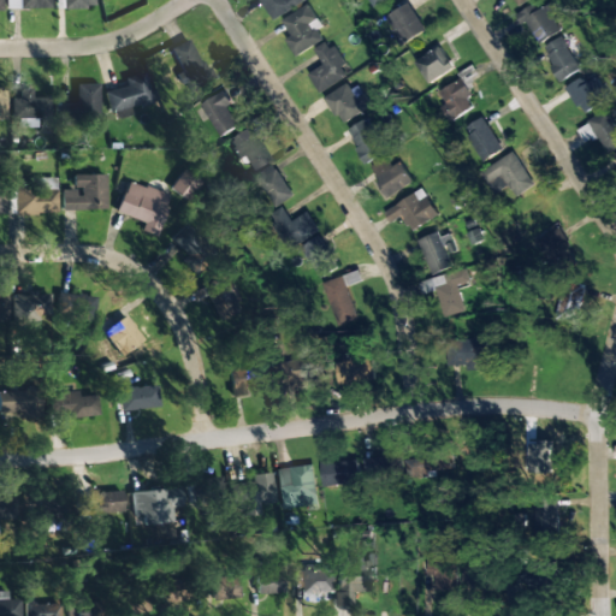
[(4,0),(5,10),(49,9),(48,0),(4,0)]
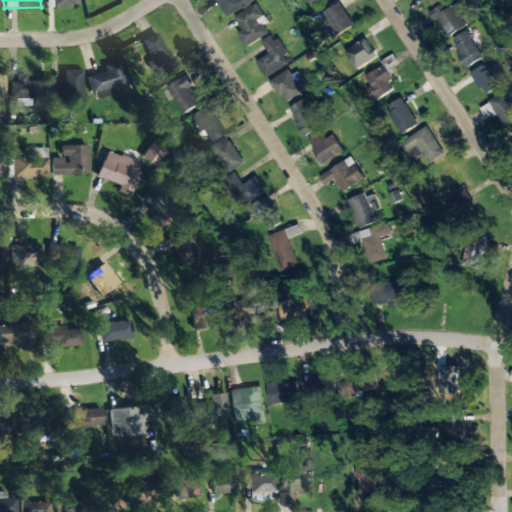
[(78,6),(78,0),(45,0),(46,8),(78,6)]
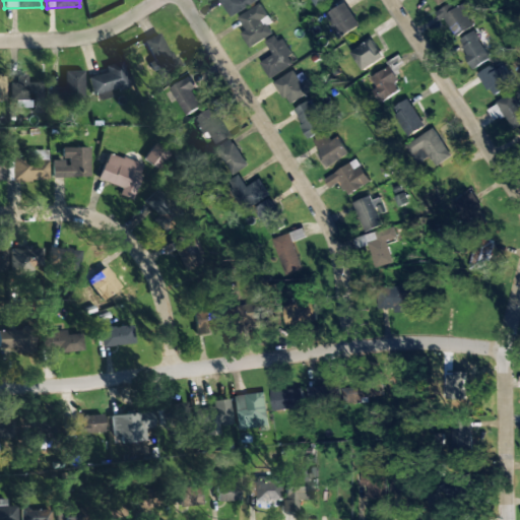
[(261,0),(220,0),(230,17),(261,0)]
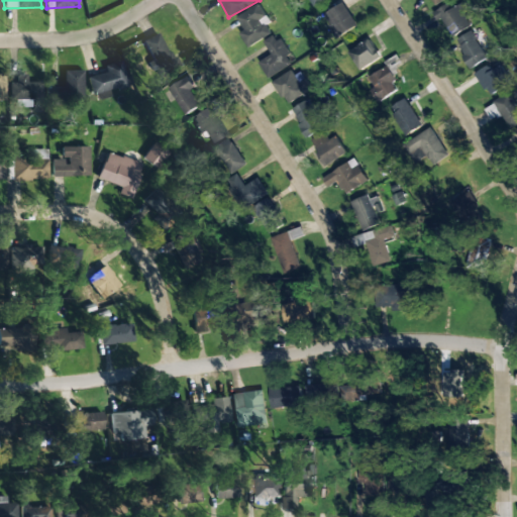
[(471,26),(466,18),(471,16),(463,2),(450,8),(448,4),(436,10),(449,36),(471,26)]
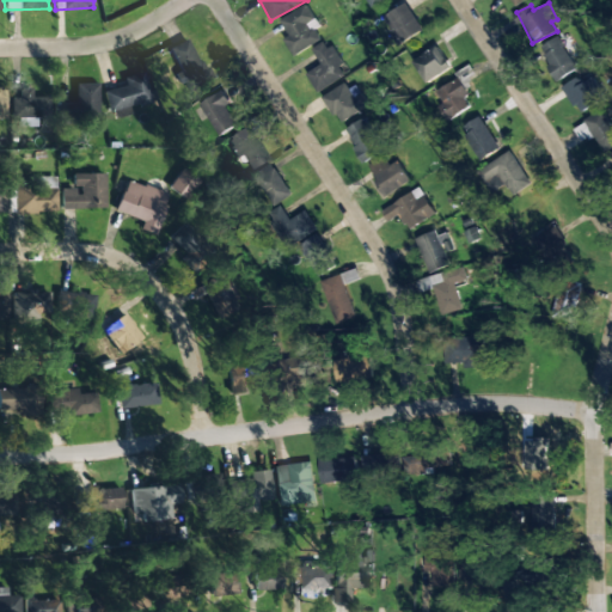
[(401,46),(423,30),(407,4),(383,18),(401,46)]
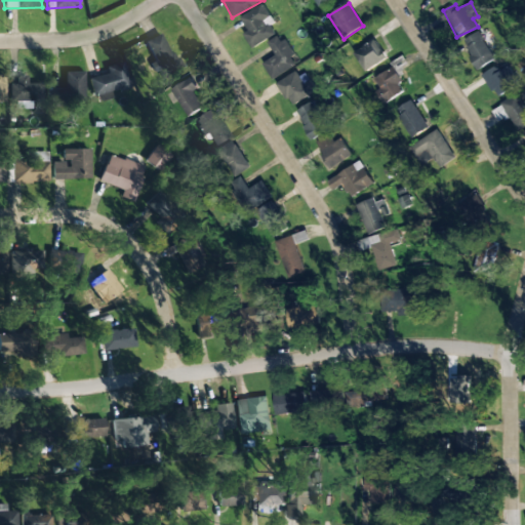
[(240,16),(248,32),(243,34),(251,48),(276,35),(271,26),(274,24),(264,4),(240,16)]
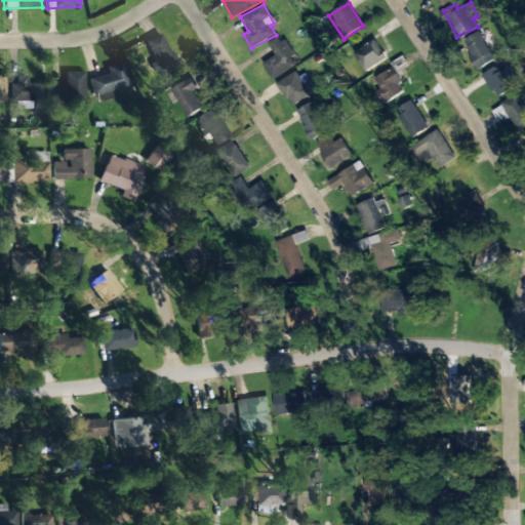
[(494,61),(480,32),(463,40),(478,69),(494,61)]
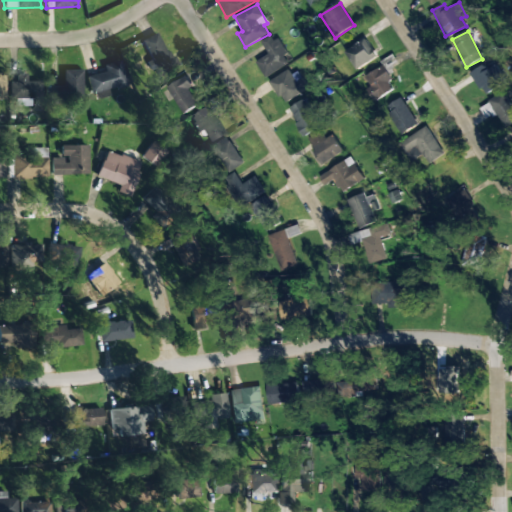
[(174,68),(158,32),(139,40),(156,76),(174,68)]
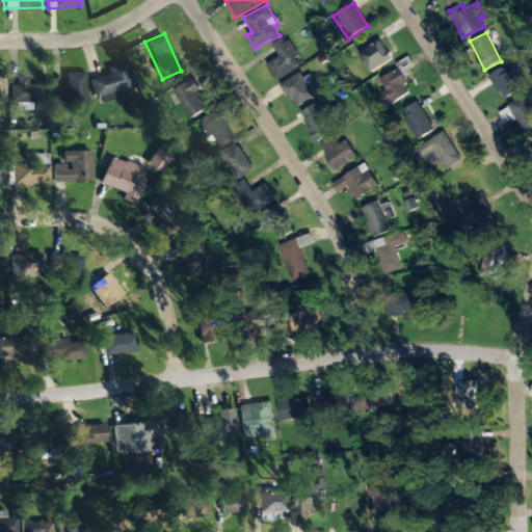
[(302,63),(284,35),(271,44),(280,56),(266,64),(277,81),(302,63)]
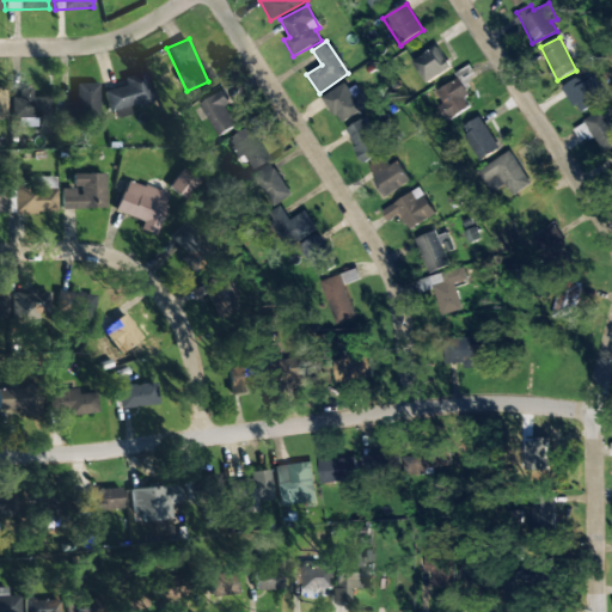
[(451,68),(438,46),(414,61),(427,84),(451,68)]
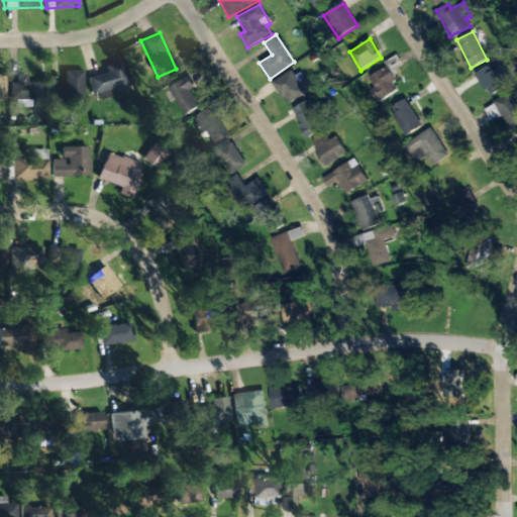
[(120,62),(104,66),(105,73),(87,77),(91,94),(96,93),(98,99),(109,97),(108,91),(126,87),(120,62)]
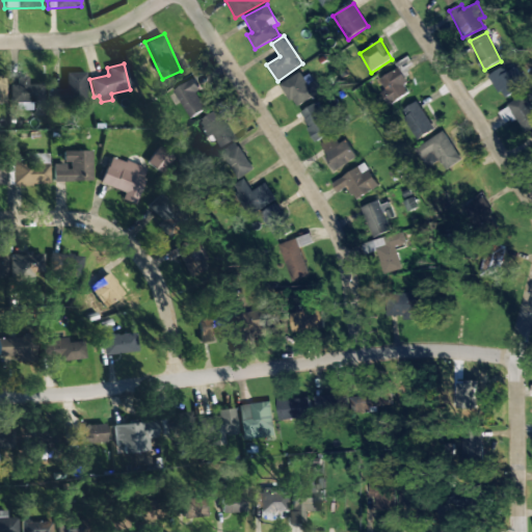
[(379,79),(393,103),(408,94),(404,86),(408,83),(399,68),(379,79)]
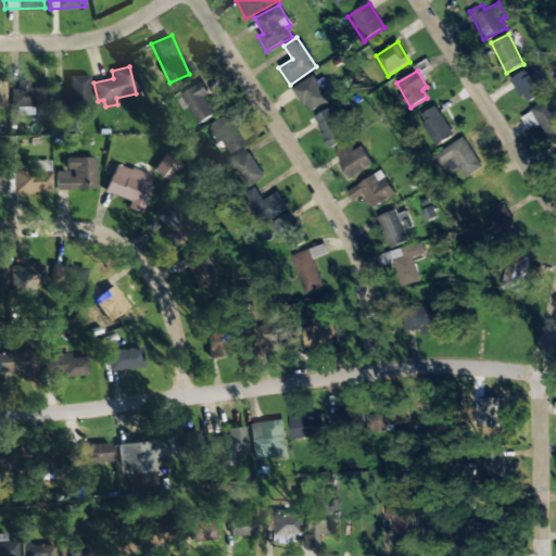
[(512,79),(526,103),(551,89),(539,71),(529,76),(526,71),(512,79)]
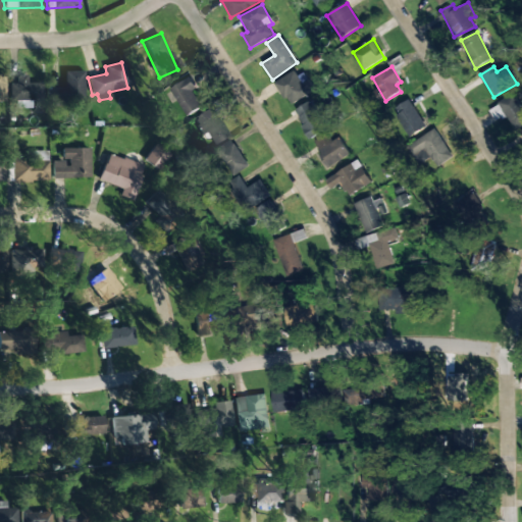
[(309,95),(296,70),(276,82),(289,106),(309,95)]
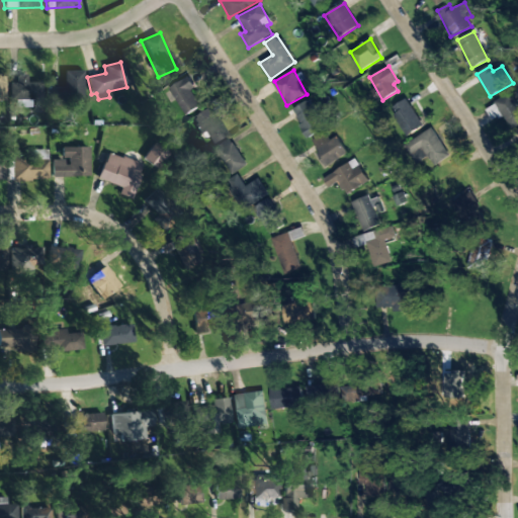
[(82,71),(63,71),(63,88),(51,88),(52,98),(83,98),(82,71)]
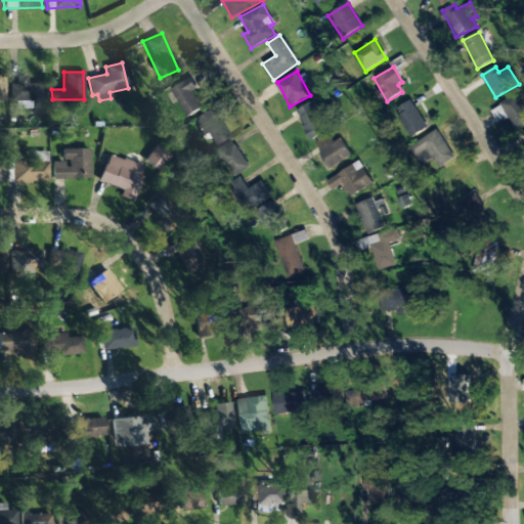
[(9,84),(8,101),(14,101),(14,108),(31,108),(31,100),(38,101),(39,83),(26,83),(27,76),(15,76),(15,84),(9,84)]
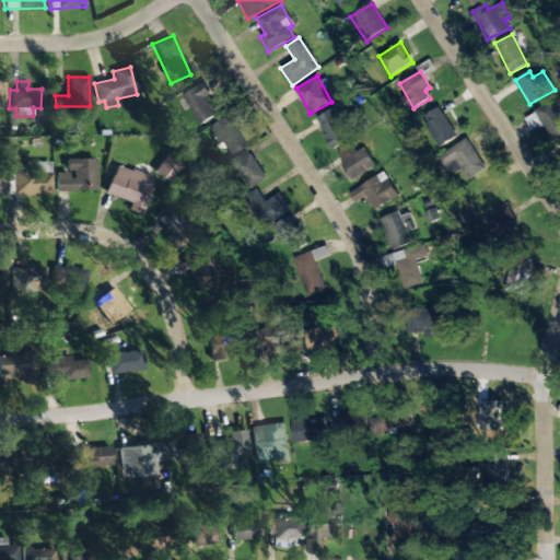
[(183,96),(200,125),(218,115),(207,97),(212,94),(203,82),(183,96)]
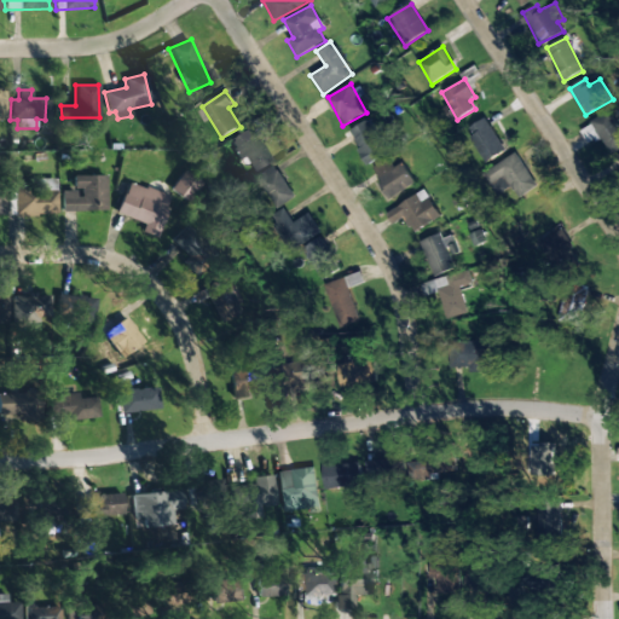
[(618,148),(618,127),(607,110),(590,122),(611,154),(618,148)]
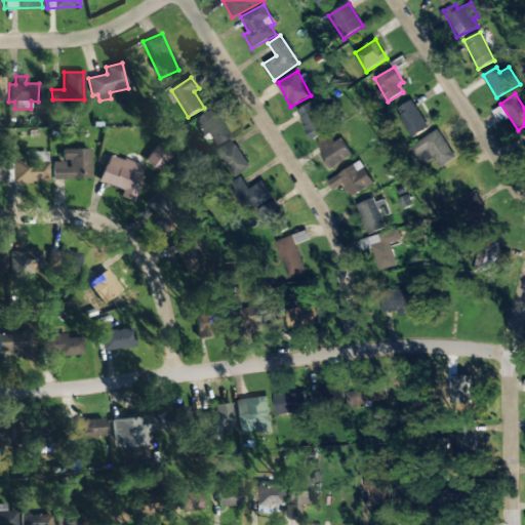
[(428,129),(413,101),(396,109),(410,138),(428,129)]
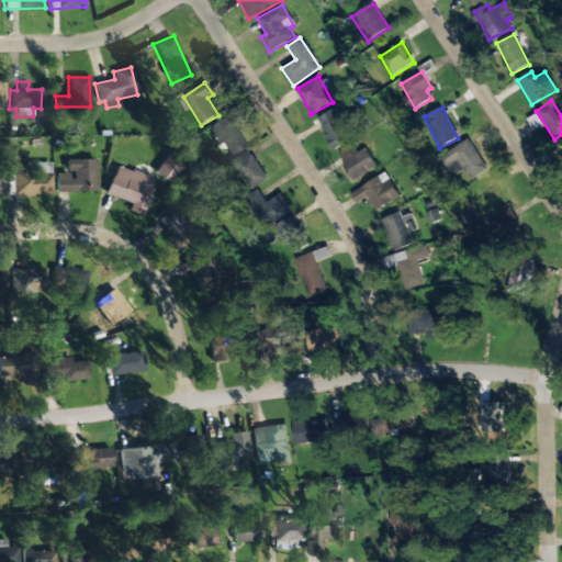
[(351,139),(335,110),(317,119),(334,149),(351,139)]
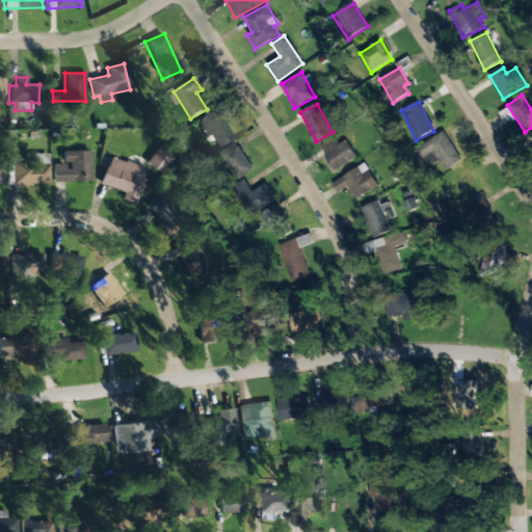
[(200,121),(213,149),(233,139),(218,111),(200,121)]
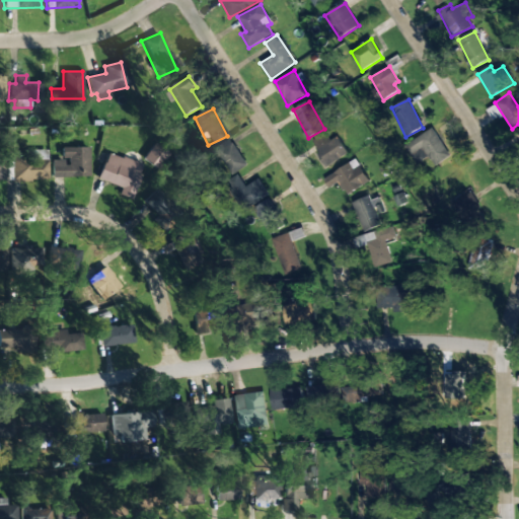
[(410,143),(422,160),(428,156),(435,166),(451,155),(432,128),(410,143)]
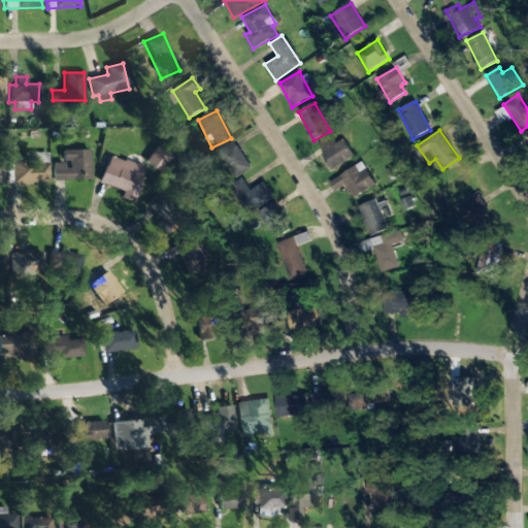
[(337,142),(333,135),(319,144),(333,169),(355,157),(344,138),(337,142)]
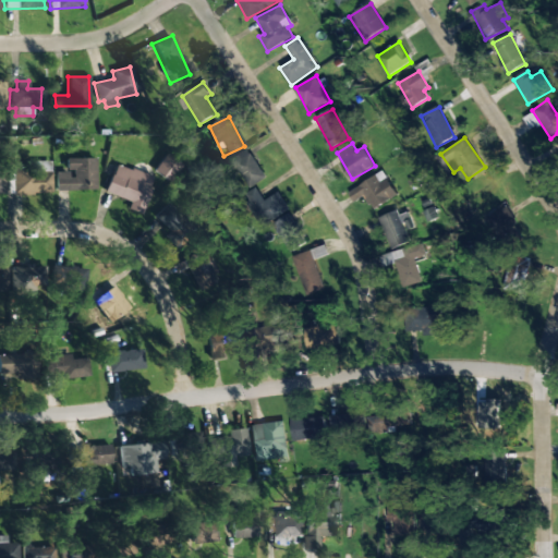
[(223,161),(230,173),(238,169),(247,189),(266,179),(250,148),(223,161)]
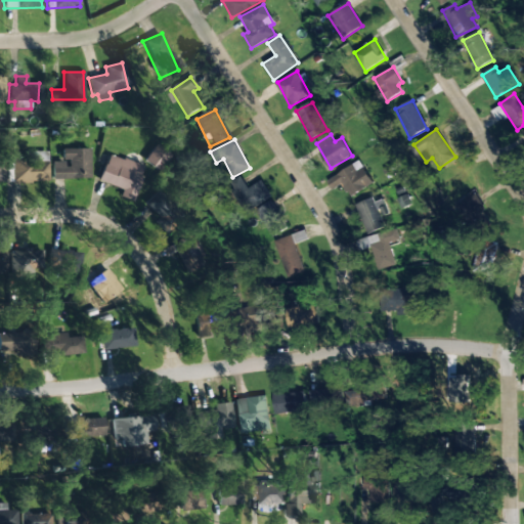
[(144,162),(160,171),(170,154),(154,144),(144,162)]
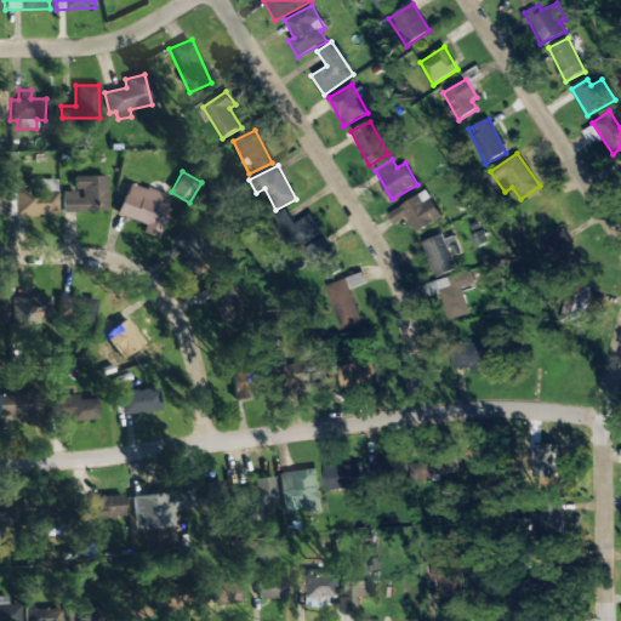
[(73,177),(73,192),(61,192),(61,212),(106,212),(106,176),(73,177)]
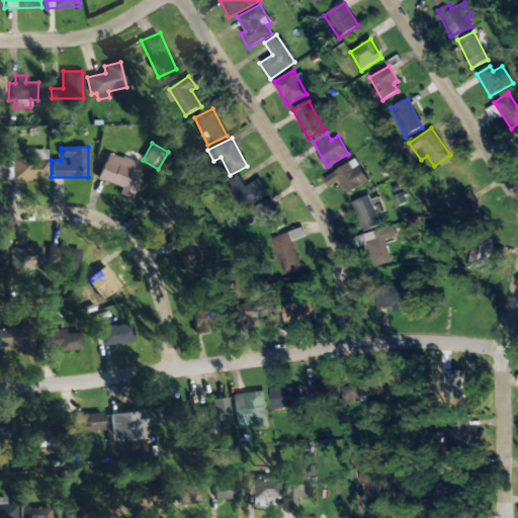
[(11,156),(12,180),(48,179),(47,150),(24,150),(24,155),(11,156)]
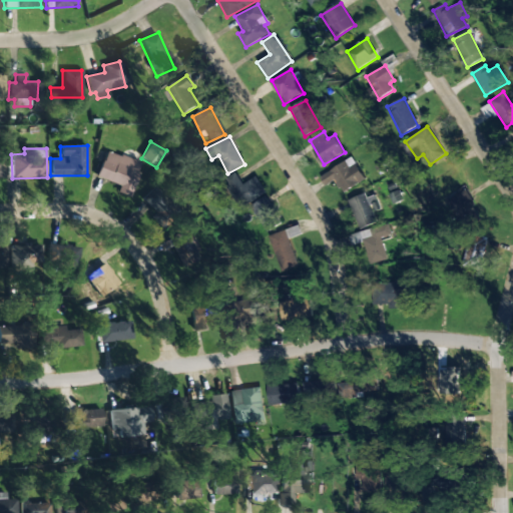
[(95,177),(118,185),(115,192),(129,197),(141,164),(105,150),(95,177)]
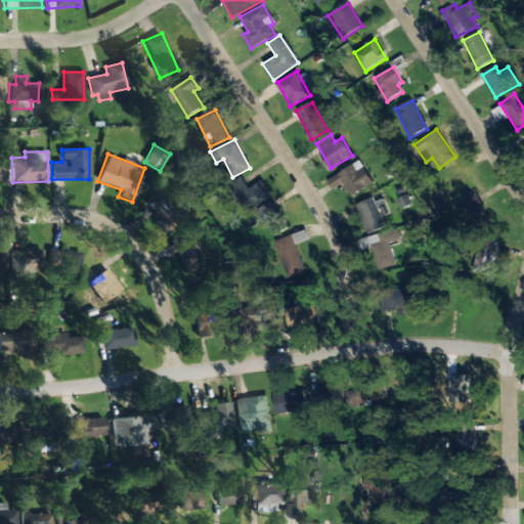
[(343,184),(349,198),(374,185),(361,162),(331,178),(336,187),(343,184)]
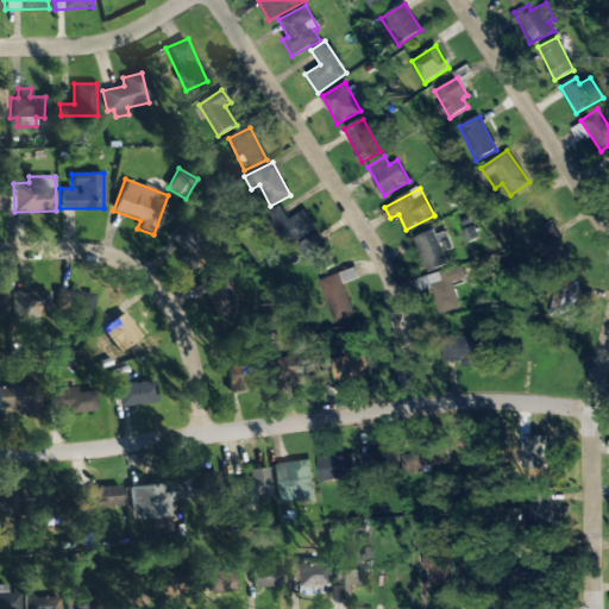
[(265,214),(286,248),(315,228),(303,209),(289,219),(280,205),(265,214)]
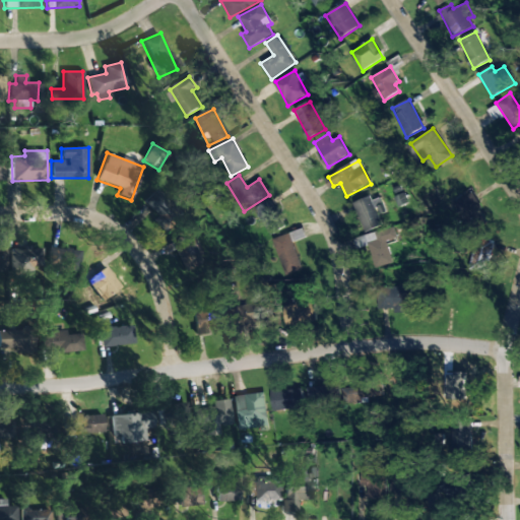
[(163,226),(178,212),(155,189),(140,203),(163,226)]
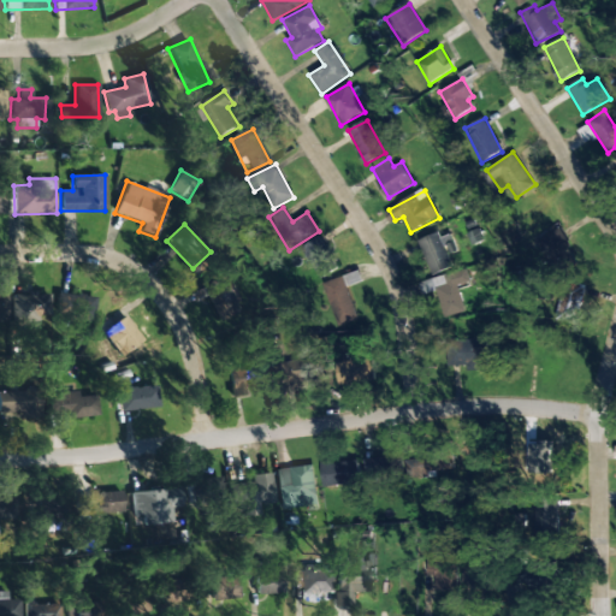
[(561,231),(537,240),(549,273),(573,265),(561,231)]
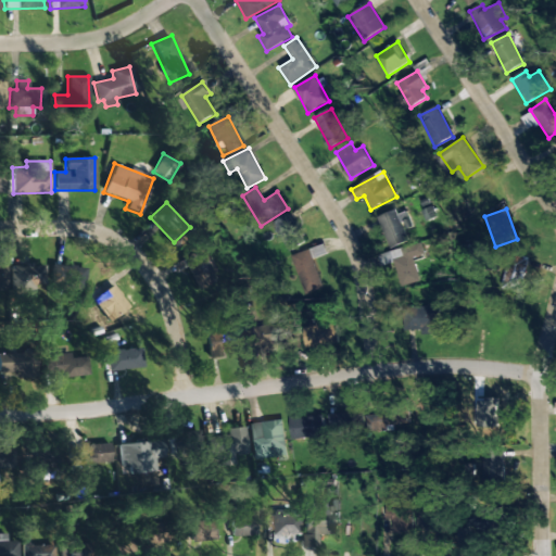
[(399,216),(396,211),(379,216),(390,249),(409,242),(405,229),(411,227),(406,214),(399,216)]
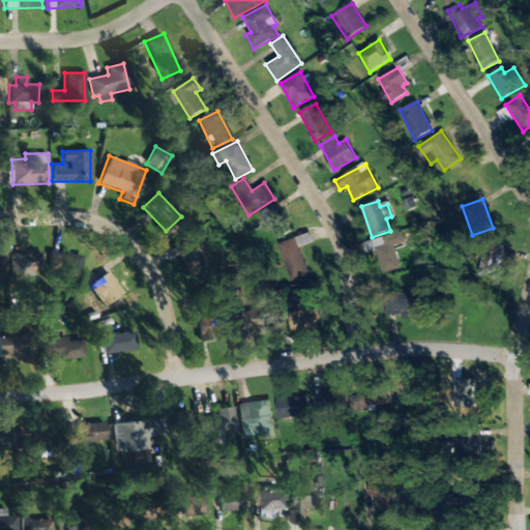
[(276,240),(292,230),(274,203),(259,213),(276,240)]
